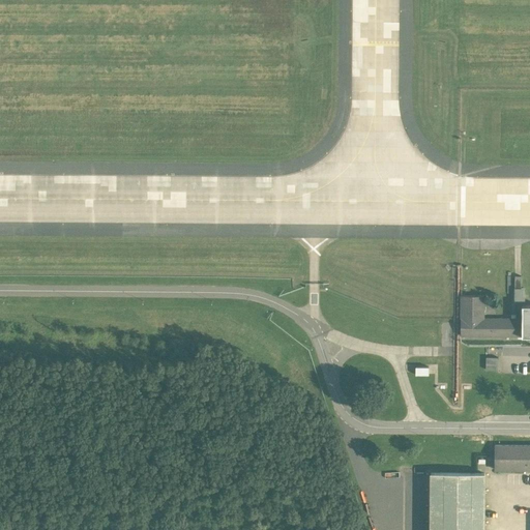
[(514,288),(513,301),(524,302),(524,295),(524,288),(521,288),(514,288)]
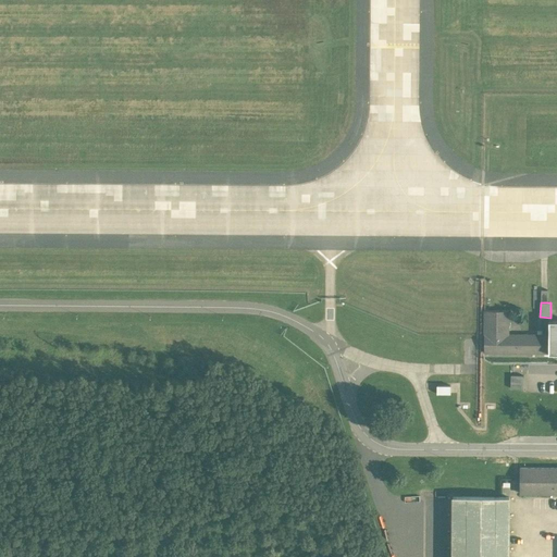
[(509,311),(484,310),(483,354),(547,354),(547,353),(547,334),(509,334),(509,311)]
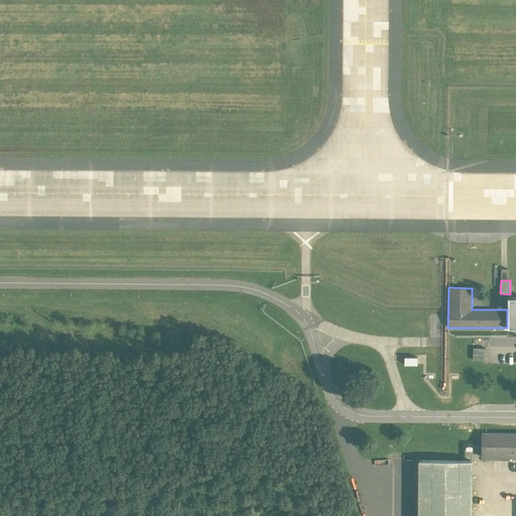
[(507,327),(515,326),(515,297),(507,297),(507,309),(507,327)]
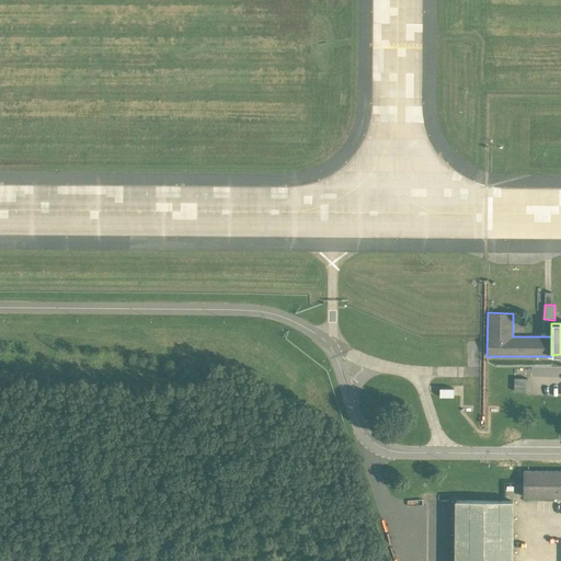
[(528,378),(515,378),(515,391),(527,391),(528,378)]
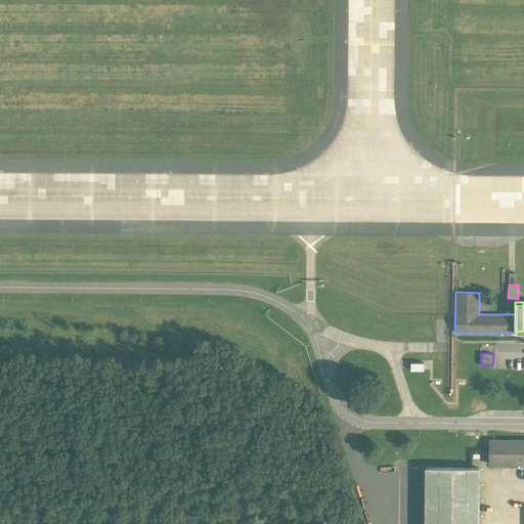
[(425,368),(425,360),(412,361),(412,368),(425,368)]
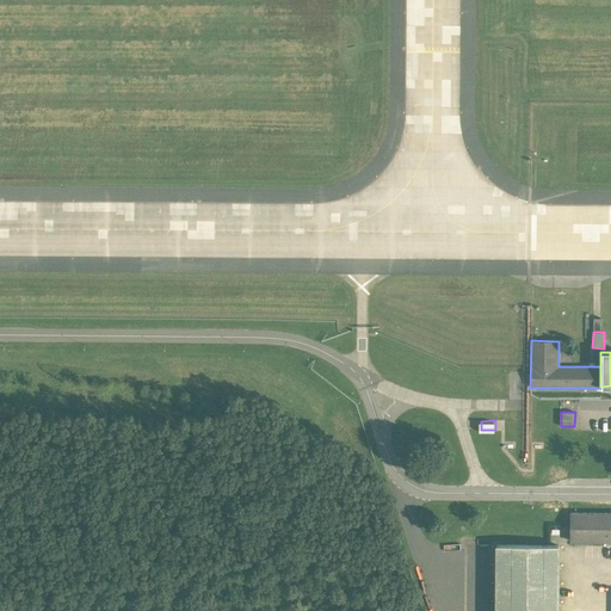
[(610,513),(572,513),(572,542),(610,542),(610,513)]
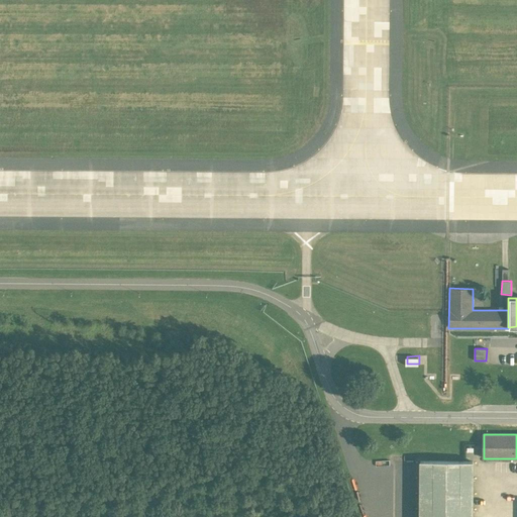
[(477,516),(477,462),(421,462),(421,516),(477,516)]
